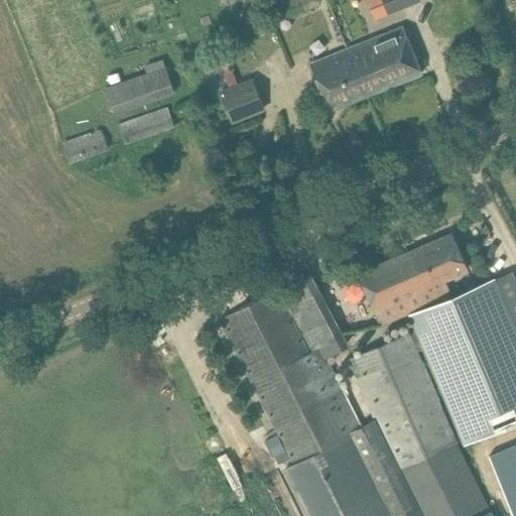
[(276,0),(265,4),(271,20),(294,12),(318,3),(316,0),(276,0)]
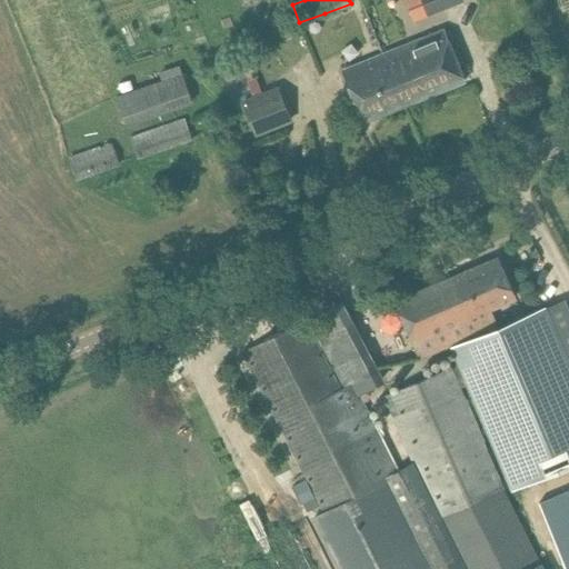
[(419,0),(426,17),(460,2),(459,0),(419,0)]
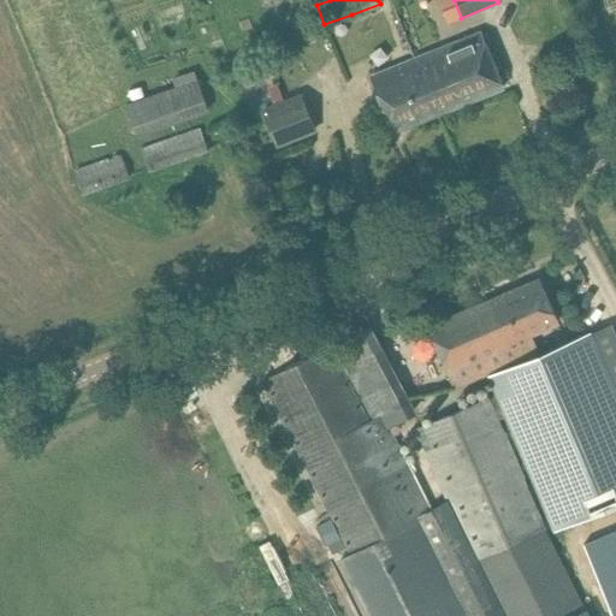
[(438,49),(437,49),(460,105),(503,88),(493,65),(480,33),(438,49)]
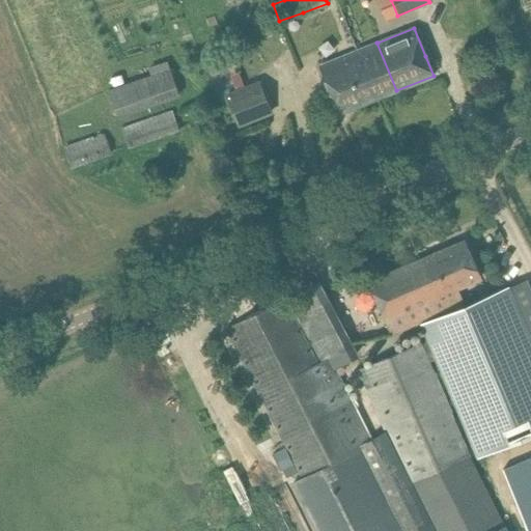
[(361,50),(319,66),(331,94),(338,114),(396,90),(376,43),(361,50)]
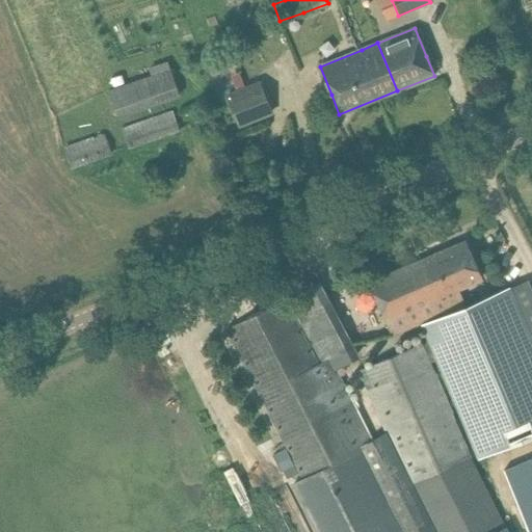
[(104,87),(111,117),(177,101),(166,61),(145,67),(148,76),(104,87)]
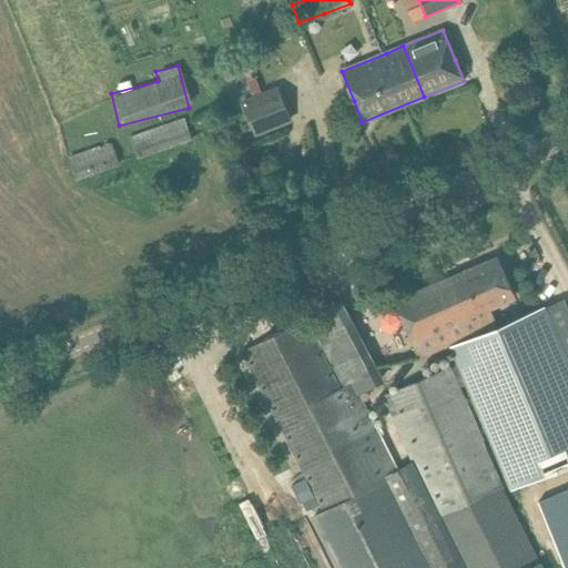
[(291,120),(276,87),(241,101),(255,134),(291,120)]
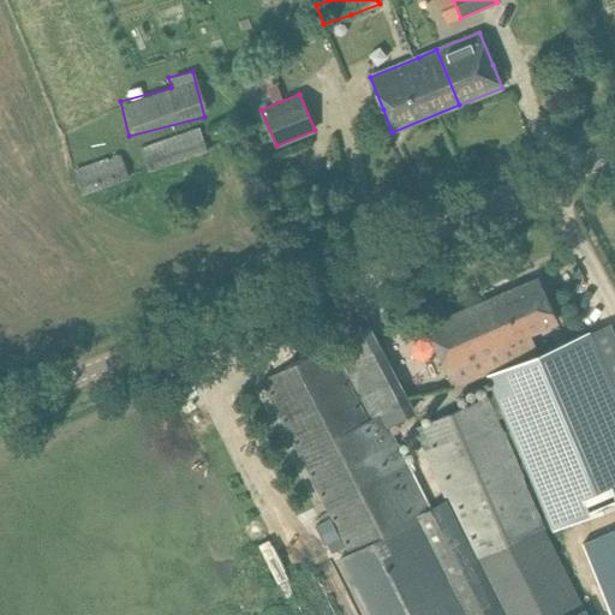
[(198,127),(141,148),(149,172),(208,151),(198,127)]
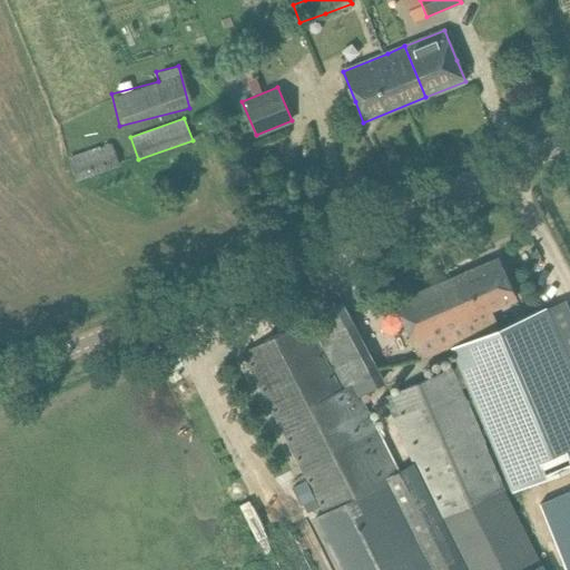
[(120,165),(111,143),(68,158),(77,182),(120,165)]
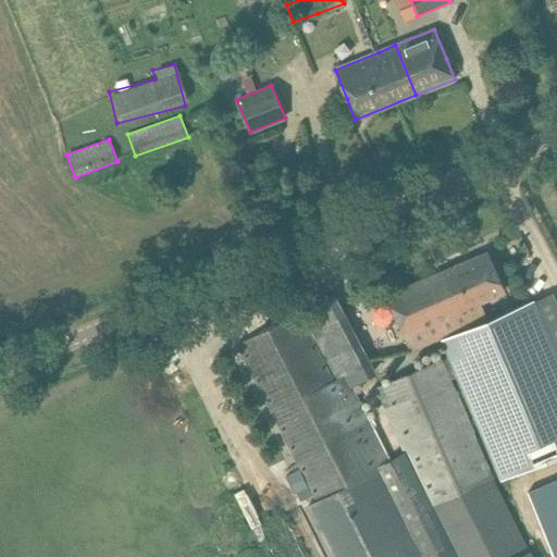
[(479,302),(504,292),(487,254),(387,296),(410,350),(485,319),(479,302)]
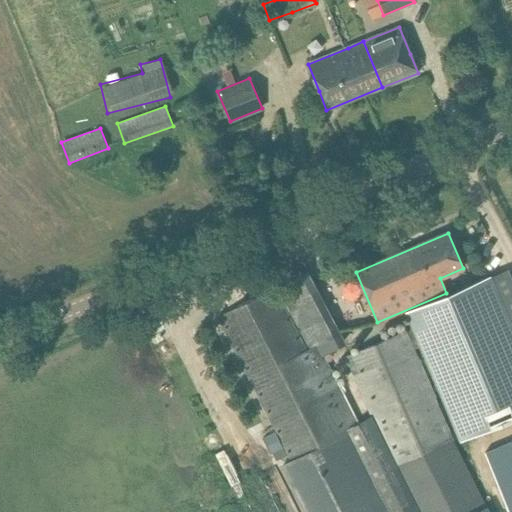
[(511,311),(511,290),(503,271),(438,300),(439,302),(407,316),(460,438),(493,425),(511,415),(511,336),(497,303),(500,302),(505,314),(511,311)]
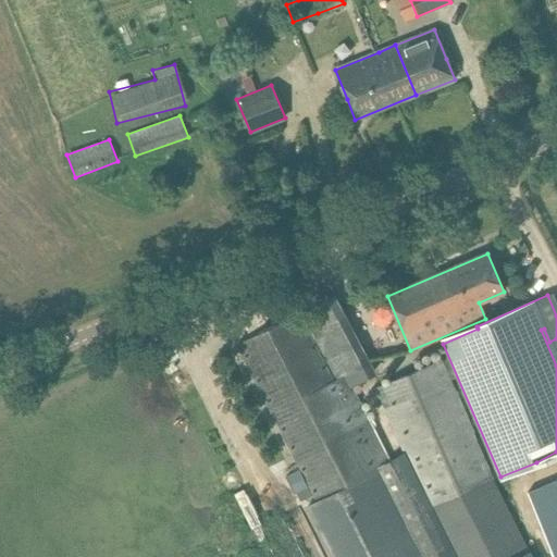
[(333,296),(301,312),(336,380),(347,374),(351,384),(372,373),(333,296)]
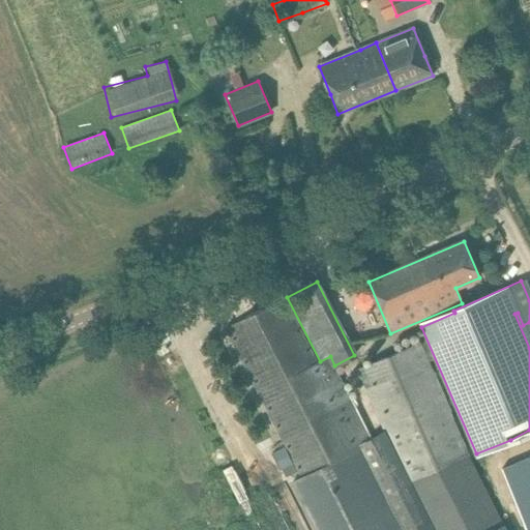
[(330,356),(317,362),(284,298),(226,328),(300,476),(292,481),(316,529),(401,529),(357,443),(370,438),(334,365),(330,356)]
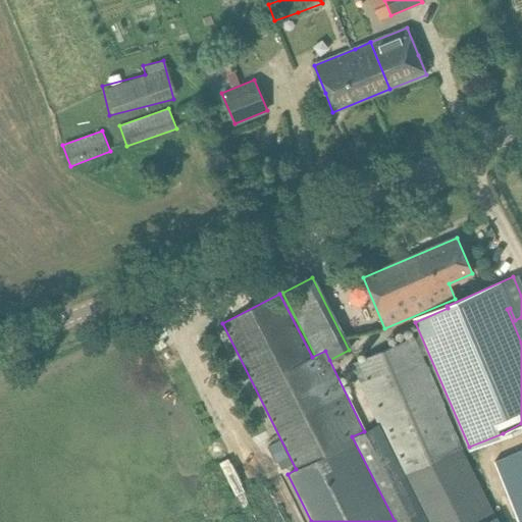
[(499,521),(461,451),(413,340),(354,366),(356,372),(359,377),(401,477),(424,521),(499,521)]
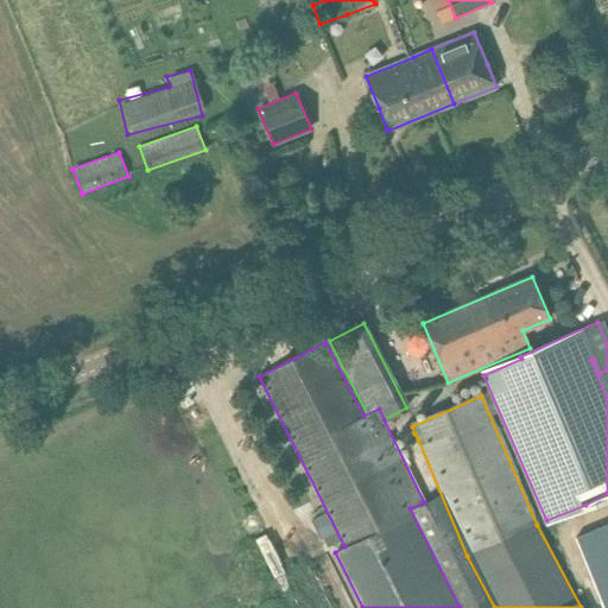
[(325,512),(312,519),(322,538),(323,538),(335,532),(325,512)]
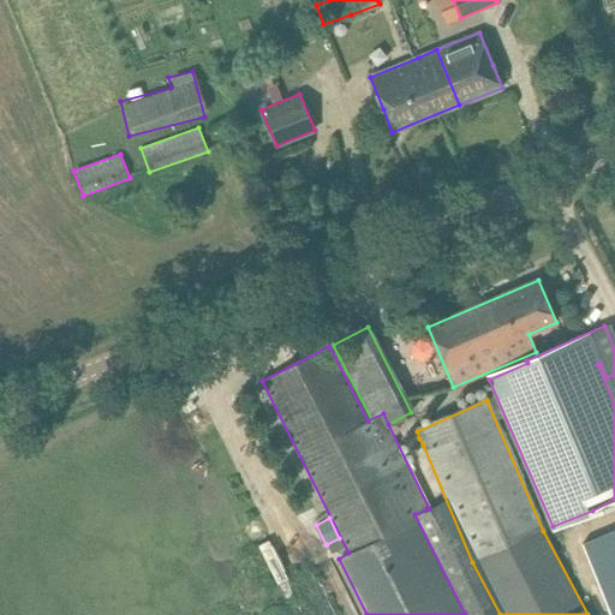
[(614,614),(614,530),(583,544),(611,614),(614,614)]
